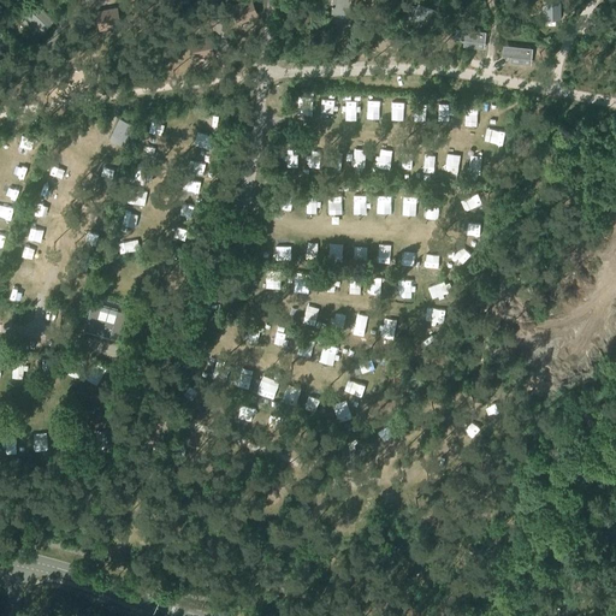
[(349,0),(331,0),(331,13),(348,15),(349,0)]
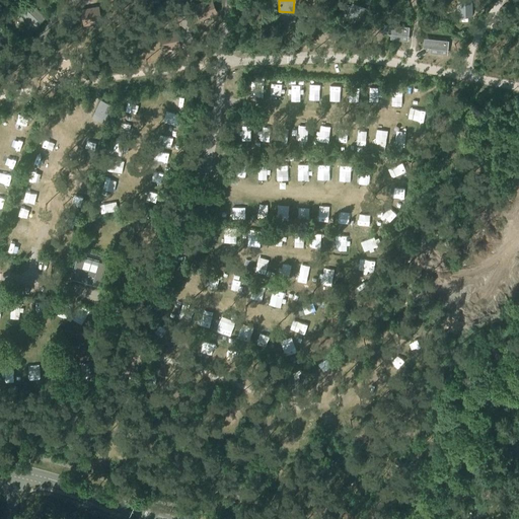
[(458,0),(459,18),(471,17),(470,0),(458,0)]
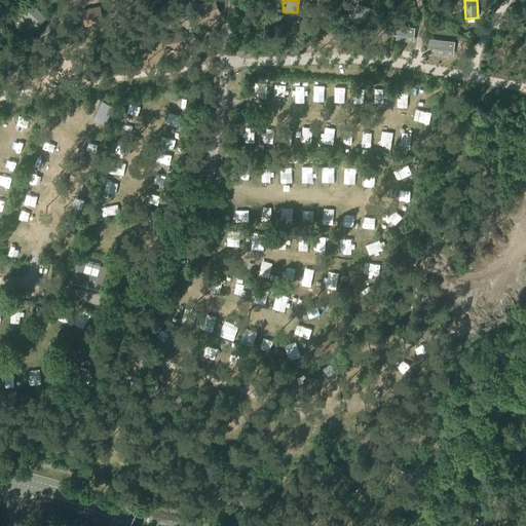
[(214,1),(198,7),(203,20),(219,13),(214,1)]
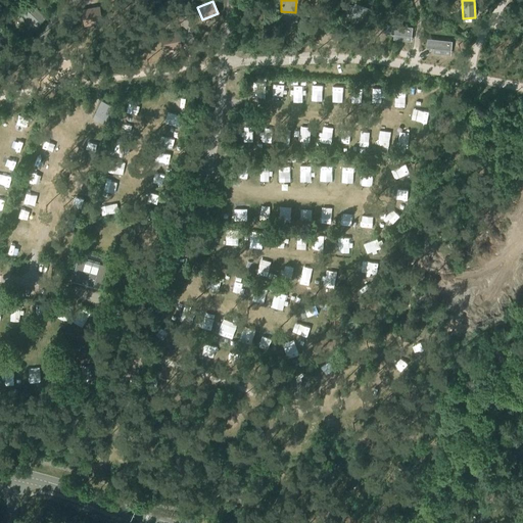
[(46,17),(32,3),(21,13),(36,28),(46,17)]
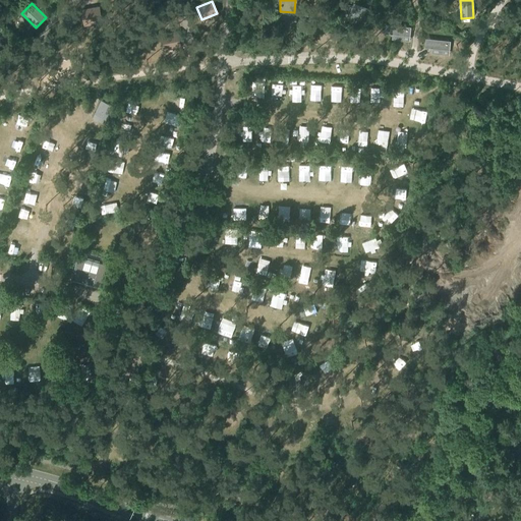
[(366,7),(353,3),(352,7),(347,7),(347,14),(350,15),(349,16),(362,20),(366,7)]
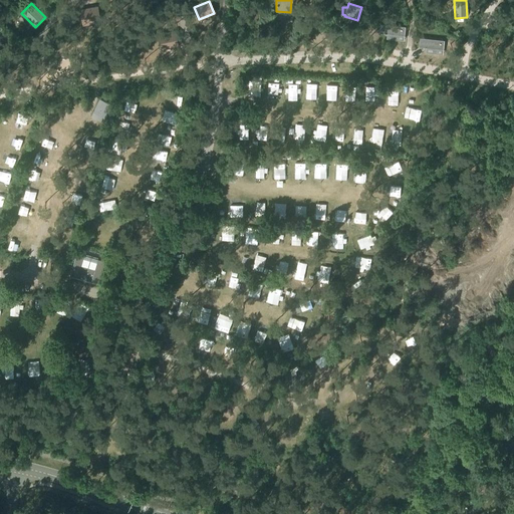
[(98,6),(79,10),(83,26),(101,22),(98,6)]
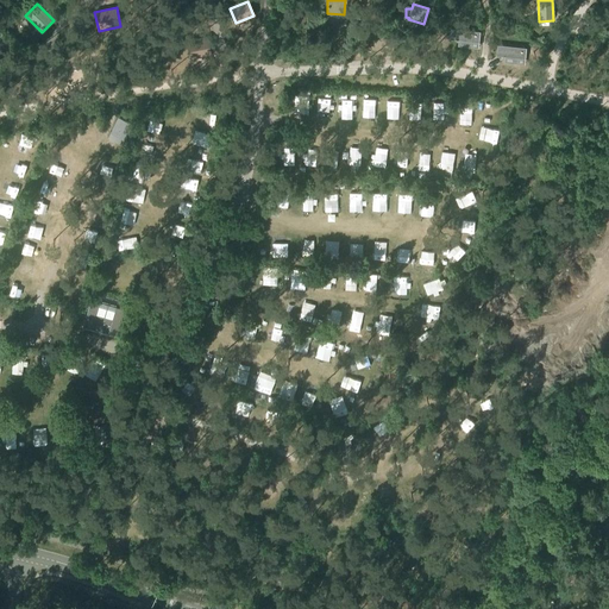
[(451,29),(450,39),(478,43),(479,32),(451,29)]
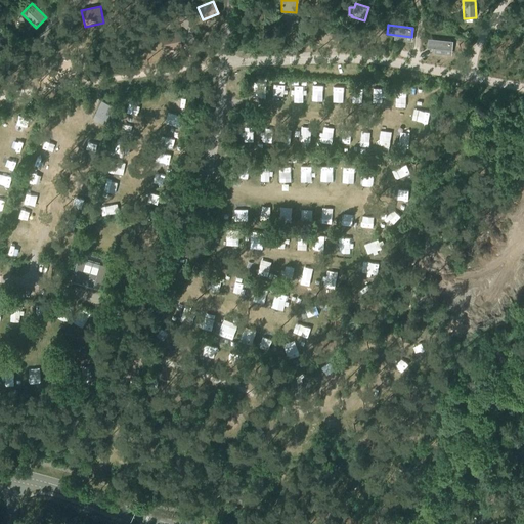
[(165,50),(180,47),(178,34),(162,37),(165,50)]
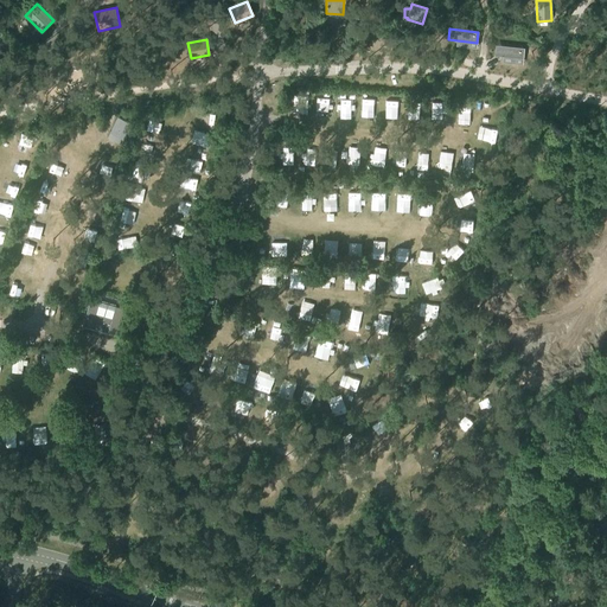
[(496,45),(494,56),(523,59),(524,49),(496,45)]
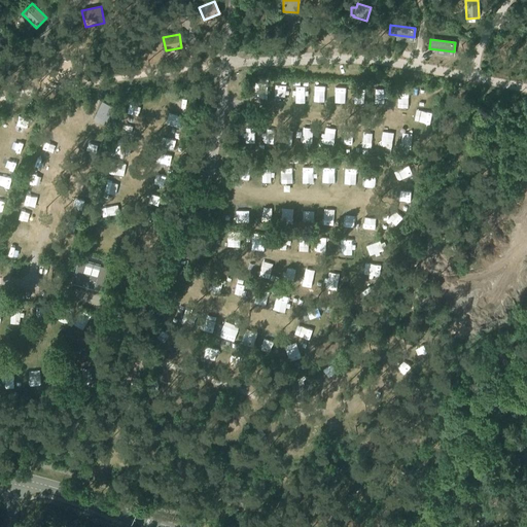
[(101,101),(95,114),(108,120),(114,107),(101,101)]
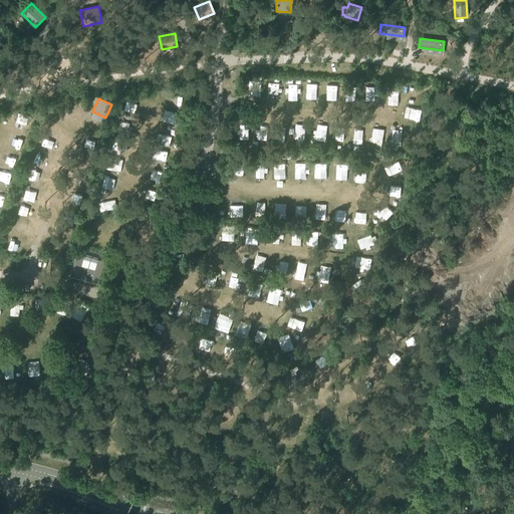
[(76,251),(68,278),(76,280),(94,284),(98,285),(105,259),(76,251)]
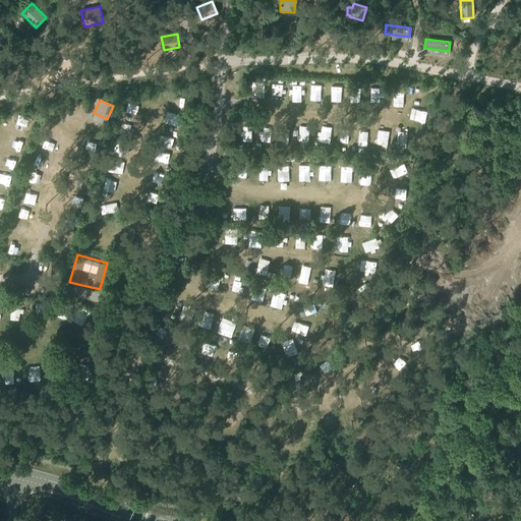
All buildings are outlined.
